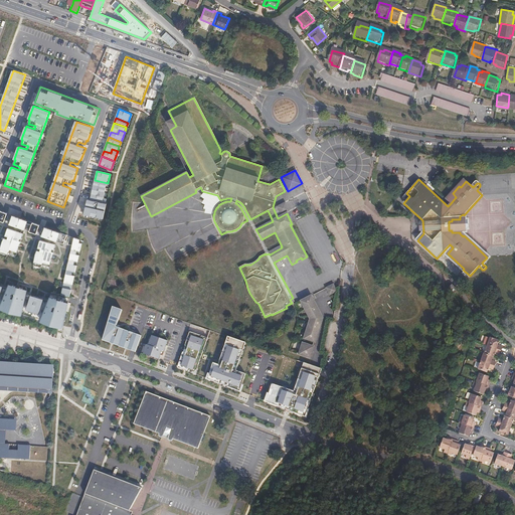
[(105,192),(107,188),(94,185),(92,194),(99,196),(100,191),(105,192)]
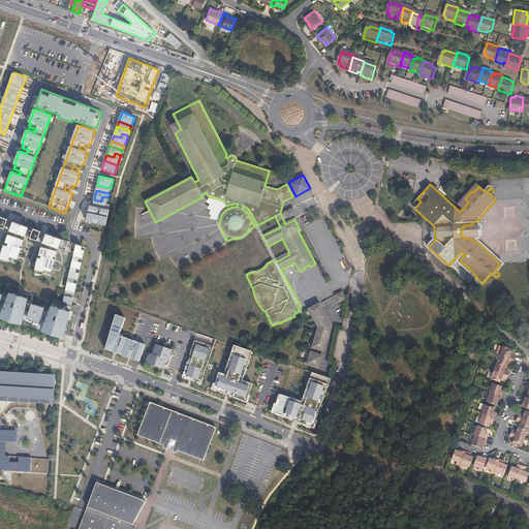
[(105,209),(107,197),(102,196),(101,201),(94,199),(92,206),(105,209)]
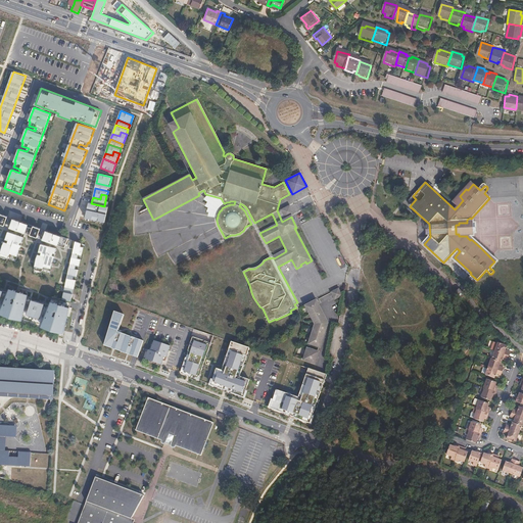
[(221,198),(205,194),(206,195),(202,199),(206,201),(204,205),(207,207),(205,211),(208,212),(207,217),(214,218),(215,216),(215,215),(215,214),(216,212),(216,211),(217,210),(217,209),(218,209),(218,208),(219,207),(220,206),(221,206),(221,205),(222,204),(223,204),(224,203),(221,198)]
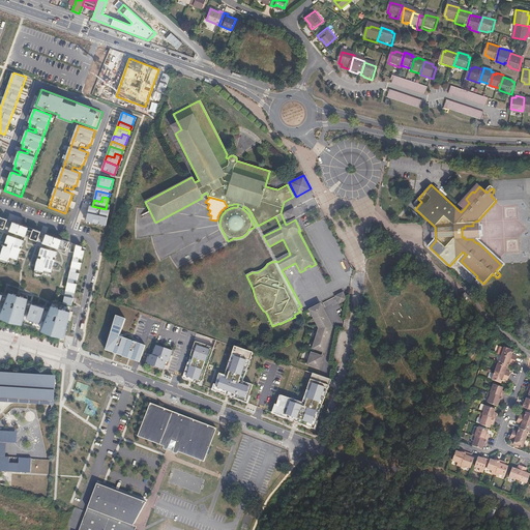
[(469,203),(466,199),(460,206),(464,209),(469,203)]
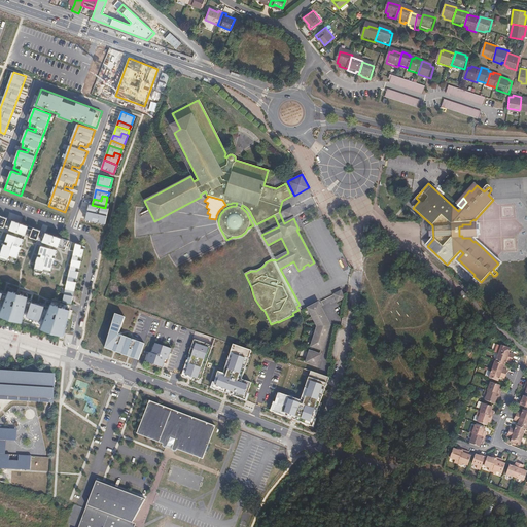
[(475,220),(476,221),(494,201),(493,200),(475,220)]
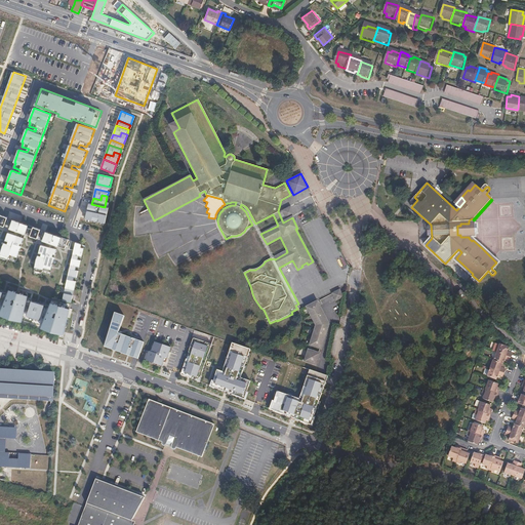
[(215,216),(214,218),(217,218),(218,217),(218,216),(218,215),(219,214),(219,213),(220,212),(220,211),(221,211),(223,210),(223,209),(224,208),(225,208),(226,207),(227,207),(228,206),(229,206),(230,206),(231,205),(232,205),(233,205),(234,205),(235,205),(236,202),(235,202),(234,202),(233,202),(232,202),(231,202),(230,203),(229,203),(228,203),(227,203),(226,204),(225,204),(224,205),(223,205),(221,206),(221,207),(220,207),(219,208),(218,209),(218,210),(217,210),(217,211),(216,212),(216,213),(215,214),(215,215),(215,216)]
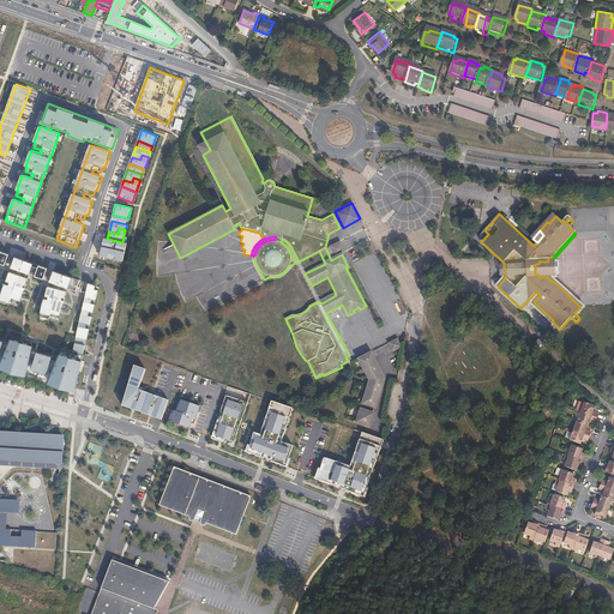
[(122,242),(107,239),(104,238),(100,256),(103,257),(124,262),(127,244),(122,242)]
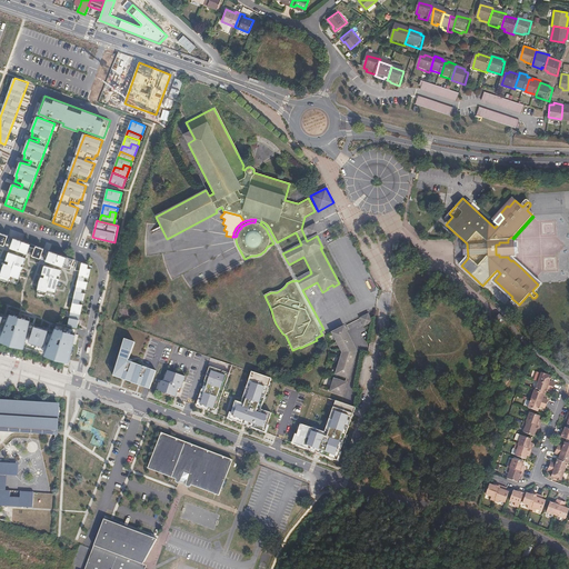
[(262,222),(261,221),(260,225),(261,225),(262,226),(263,227),(265,228),(266,229),(267,230),(267,231),(273,243),(277,242),(270,230),(270,229),(269,228),(268,227),(268,226),(267,226),(267,225),(266,225),(266,223),(265,223),(263,222),(262,222)]
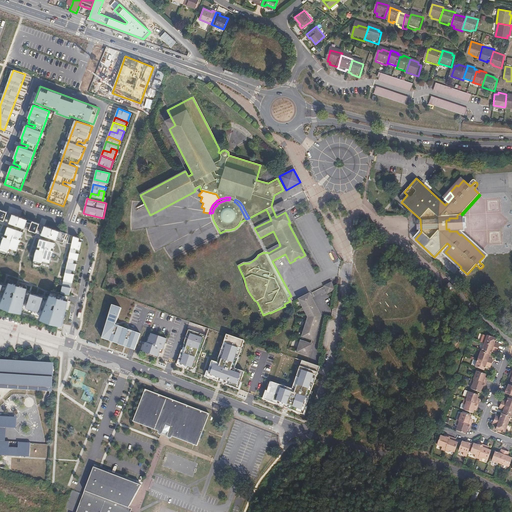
[(283,202),(272,208),(275,215),(286,209),(283,202)]
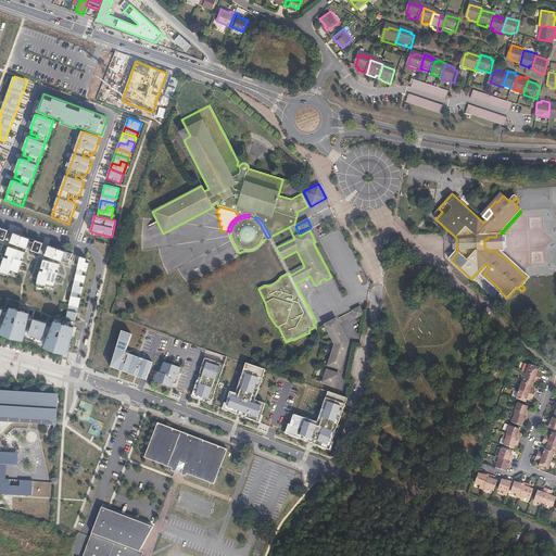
[(501,254),(502,253),(502,249),(507,248),(507,239),(502,239),(502,234),(501,232),(500,231),(496,234),(496,237),(488,237),(488,239),(484,239),(484,249),(488,249),(488,251),(496,251),(496,252),(500,255),(501,254)]
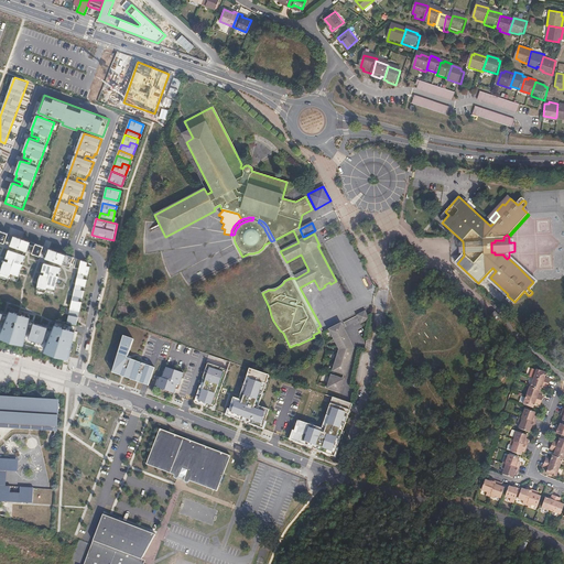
[(40,257),(44,247),(36,243),(35,247),(30,245),(31,242),(23,239),(22,242),(13,239),(10,246),(18,248),(19,245),(21,246),(19,249),(22,250),(40,257)]
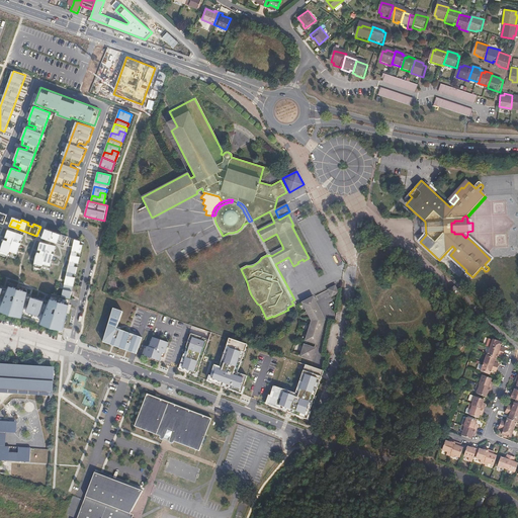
[(257,231),(252,221),(249,222),(267,255),(267,256),(270,255),(263,241),(257,231)]
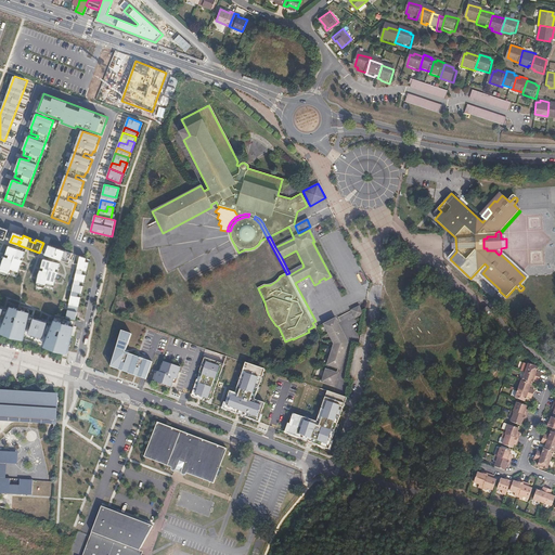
[(53,246),(49,245),(46,255),(50,256),(50,258),(53,259),(53,257),(69,262),(73,254),(53,246)]
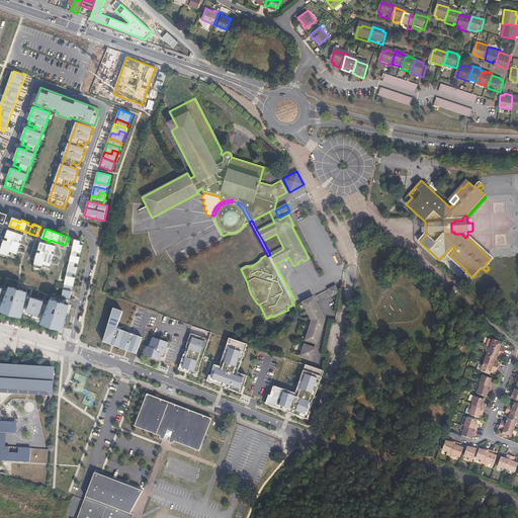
[(13,232),(8,230),(7,234),(9,234),(8,237),(6,236),(3,243),(0,253),(8,256),(9,254),(17,257),(19,248),(22,243),(24,235),(16,232),(16,231),(14,231),(13,232)]
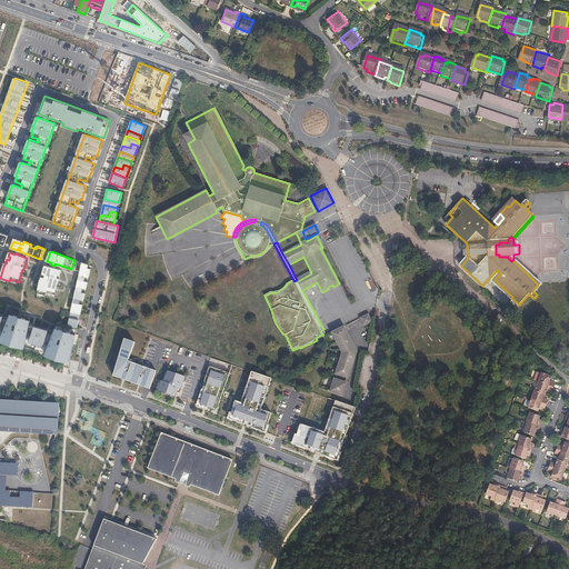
[(541,285),(513,259),(512,260),(522,269),(538,285),(532,290),(533,292),(541,285)]
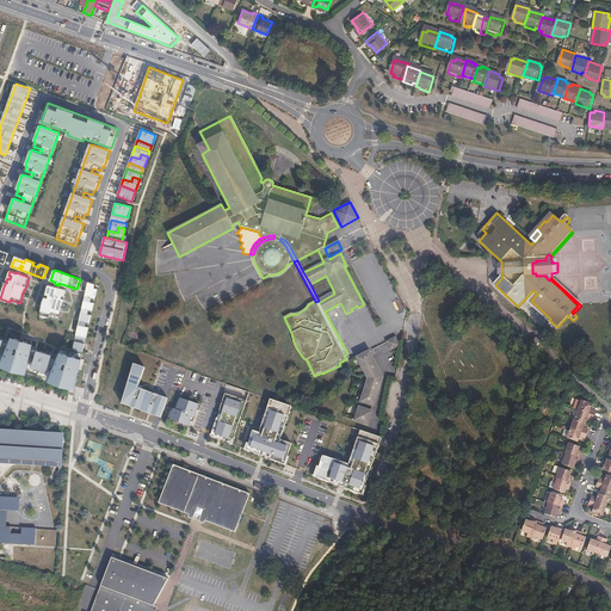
[(96,284),(88,282),(76,335),(87,338),(90,327),(86,326),(87,322),(90,323),(92,315),(88,314),(90,310),(93,312),(93,310),(94,303),(94,302),(92,302),(92,298),(96,298),(98,289),(94,288),(96,284)]
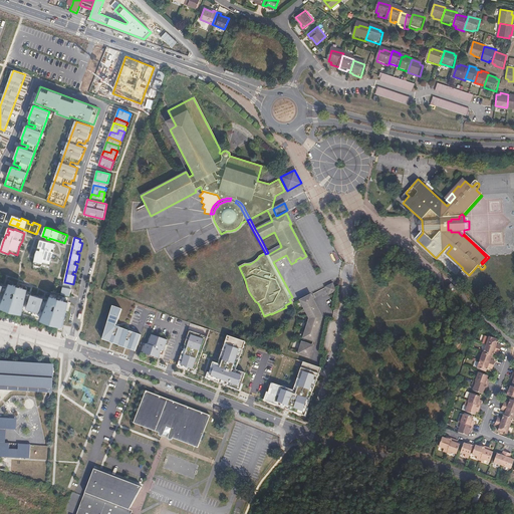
[(54,252),(56,244),(48,242),(46,242),(46,241),(40,240),(39,244),(42,245),(41,247),(38,247),(36,253),(34,264),(42,267),(42,264),(50,266),(51,262),(52,258),(53,253),(54,252)]
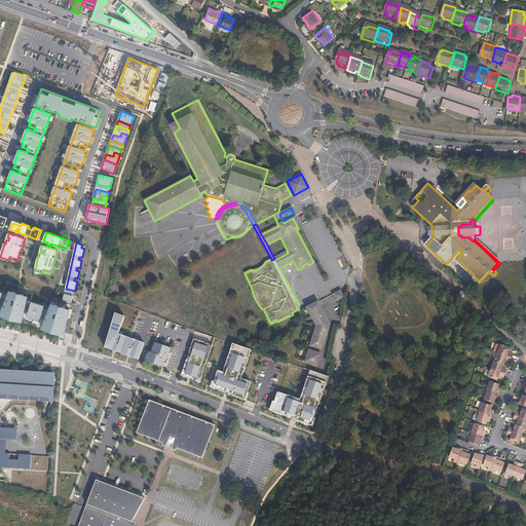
[(455,260),(473,275),(474,274),(457,259),(455,260)]
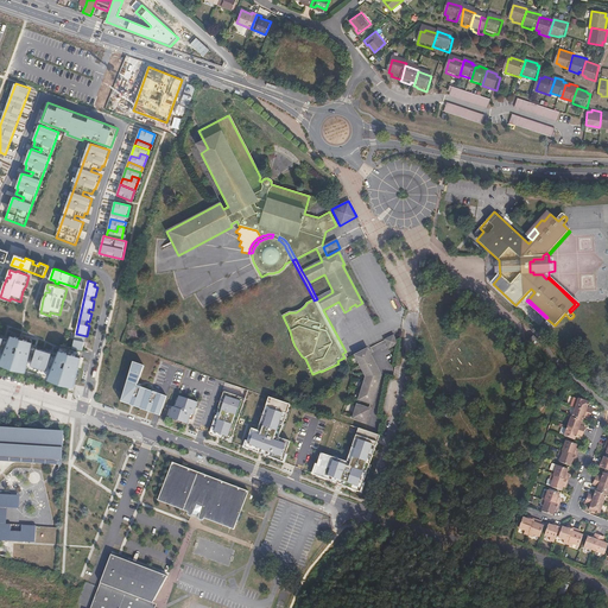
[(0,362),(74,386),(82,355),(59,348),(58,353),(31,344),(33,341),(11,334),(10,339),(0,335),(0,362)]
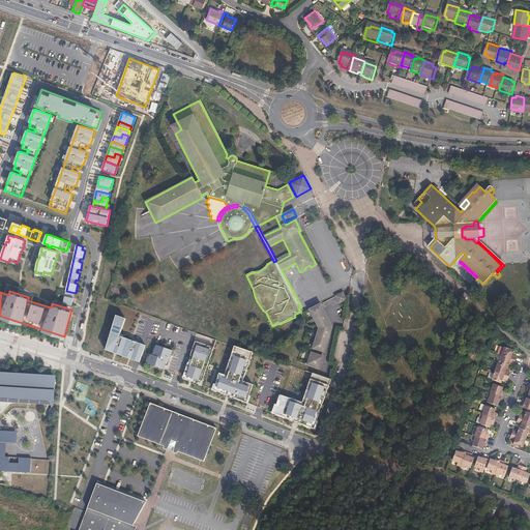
[(66,291),(63,303),(72,305),(76,293),(66,291)]
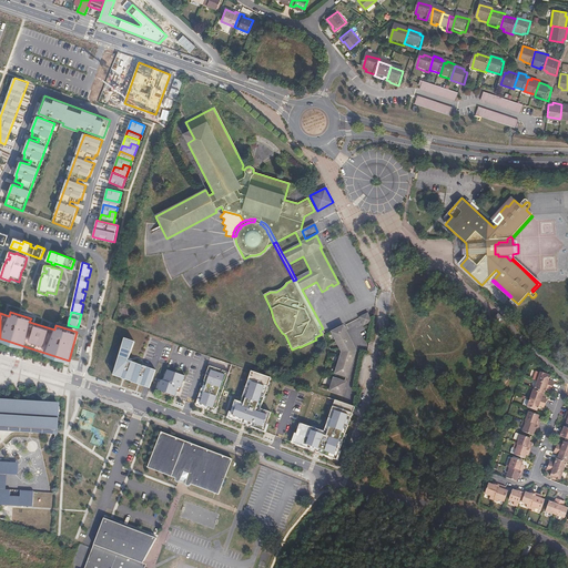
[(361,317),(364,325),(372,321),(367,314),(361,317)]
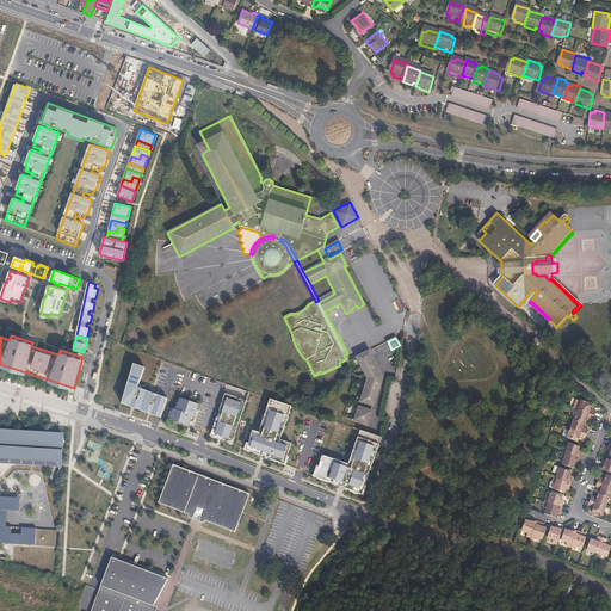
[(549,363),(555,356),(547,349),(541,356),(549,363)]
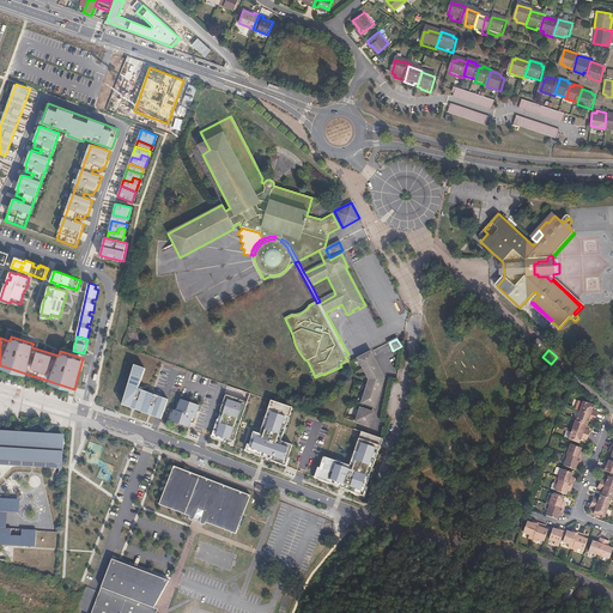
[(357,422),(370,425),(371,420),(370,420),(371,418),(372,418),(374,413),(372,412),(375,407),(376,407),(378,400),(376,399),(378,393),(380,394),(383,382),(382,381),(383,378),(382,376),(383,375),(377,365),(375,365),(372,360),(374,359),(370,352),(359,359),(363,365),(364,364),(366,370),(365,371),(369,377),(370,376),(371,380),(370,383),(369,383),(366,390),(369,390),(368,396),(365,396),(363,404),(364,404),(363,410),(360,408),(357,422)]
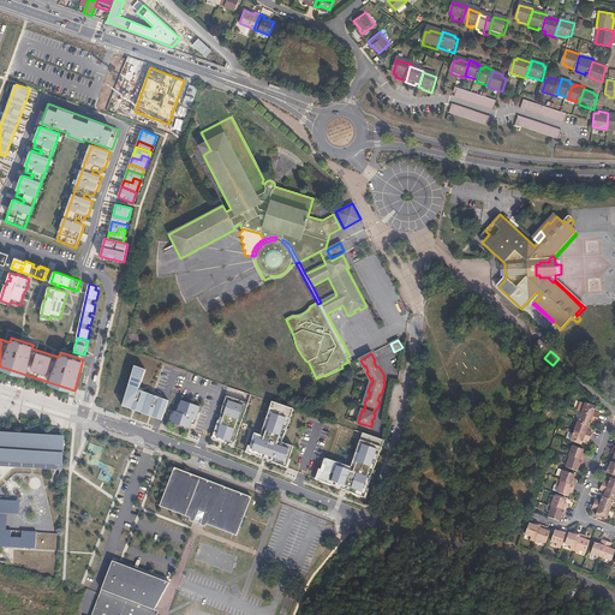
[(162,421),(169,401),(166,400),(139,390),(147,370),(136,366),(132,378),(135,380),(132,388),(130,387),(124,404),(154,415),(153,417),(157,419),(159,419),(162,421)]
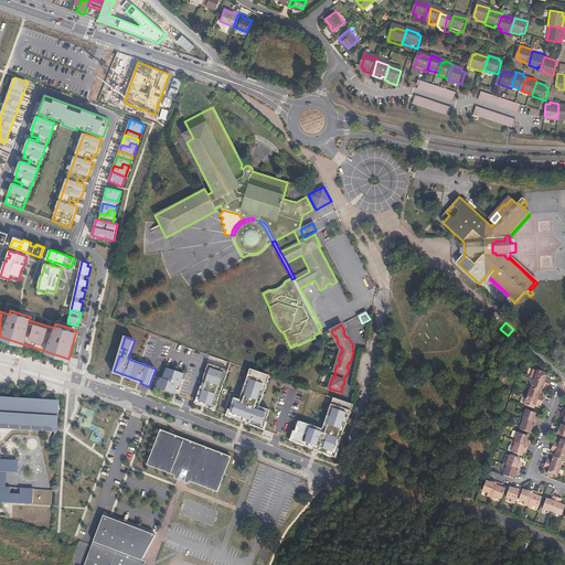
[(214,412),(230,372),(210,365),(204,380),(202,387),(201,387),(195,402),(198,403),(198,405),(204,407),(214,412)]
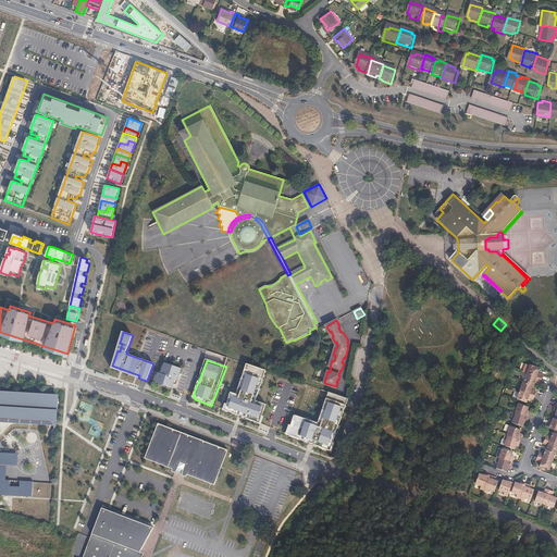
[(537,378),(539,378),(540,373),(534,371),(535,367),(527,363),(525,363),(521,362),(518,371),(523,372),(537,378)]
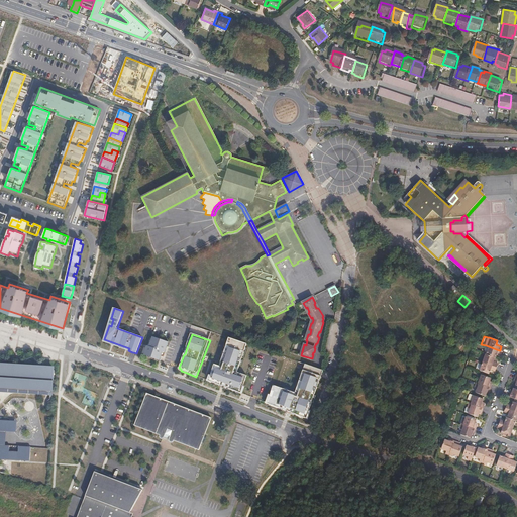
[(162,356),(167,342),(152,337),(149,347),(146,346),(143,354),(147,356),(146,357),(152,359),(153,358),(158,360),(159,356),(162,356)]
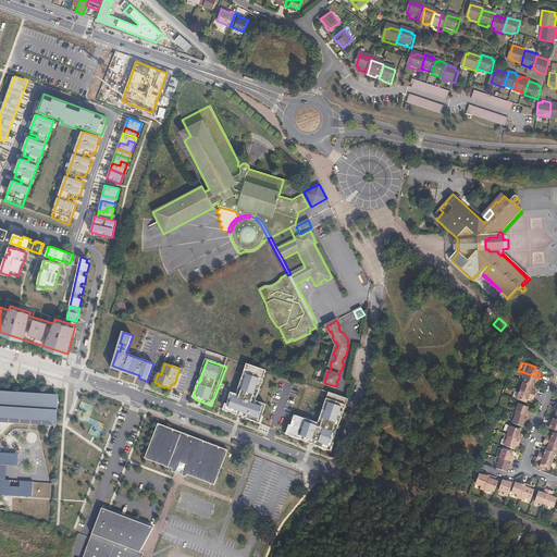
[(139,375),(112,366),(112,369),(138,378),(139,375)]
